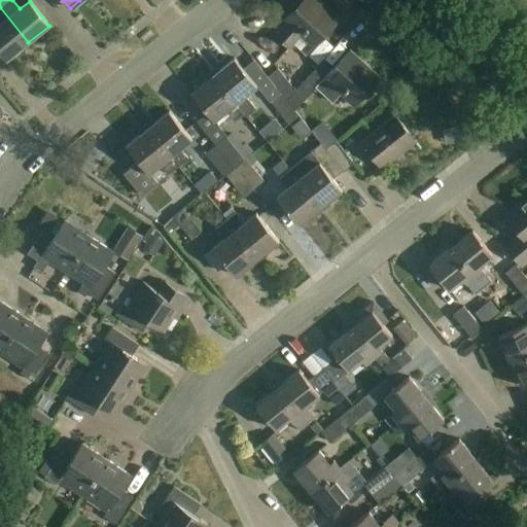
[(340,19),(319,0),(302,0),(284,21),(287,24),(276,36),(289,47),(301,35),(325,58),(330,50),(320,40),(340,19)]
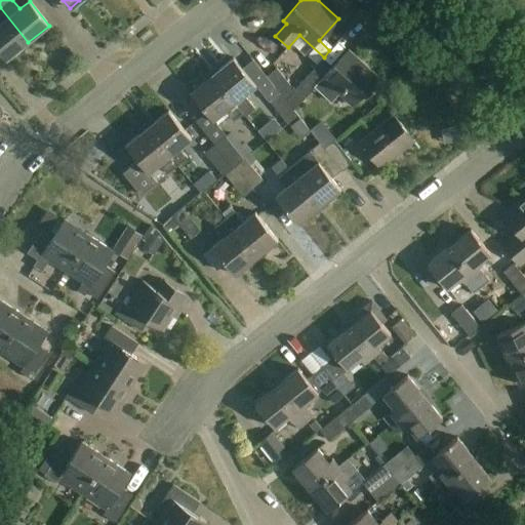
[(28,42),(0,7),(0,51),(6,59),(28,42)]
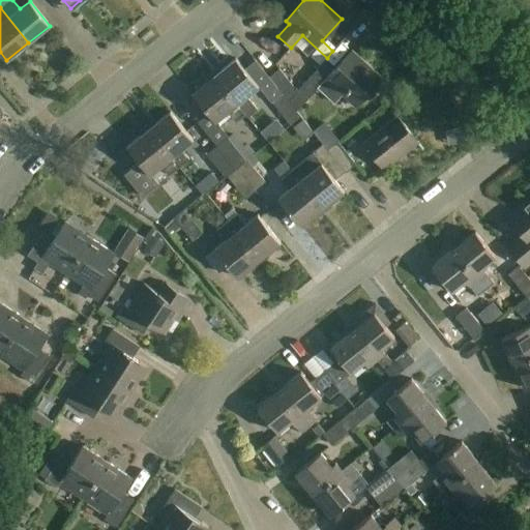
[(289,101),(297,112),(318,88),(335,104),(343,95),(356,108),(365,97),(369,100),(373,100),(377,95),(377,91),(374,88),(383,79),(353,51),(333,71),(324,63),(298,91),(298,92),(289,101)]
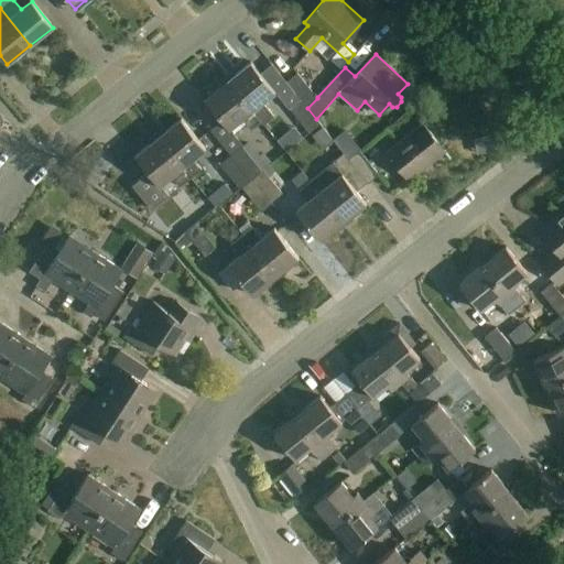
[(228,82),(262,123),(264,127),(275,118),(262,102),(275,93),(251,63),(228,82)]
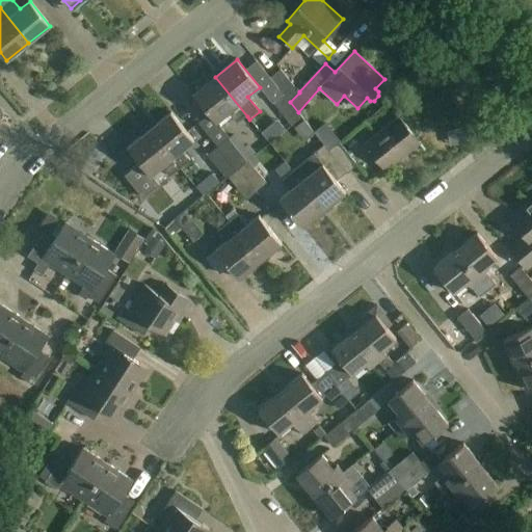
[(285,95),(284,95),(290,102),(299,92),(299,91),(281,70),(270,78),(285,95)]
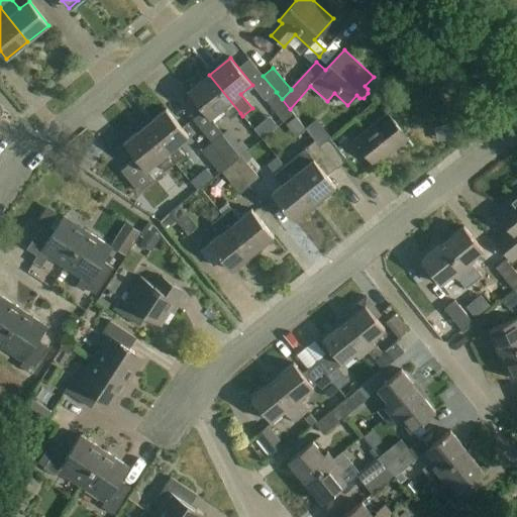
[(240,113),(209,75),(189,91),(211,118),(222,109),(231,120),(240,113)]
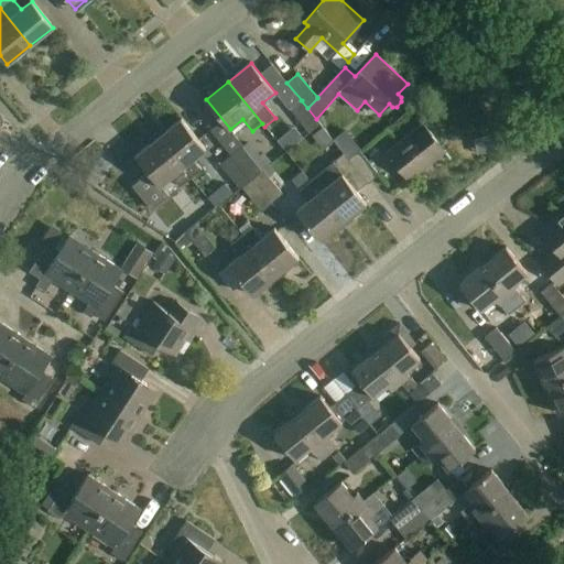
[(316,119),(307,108),(301,100),(291,109),(310,133),(321,125),(316,119)]
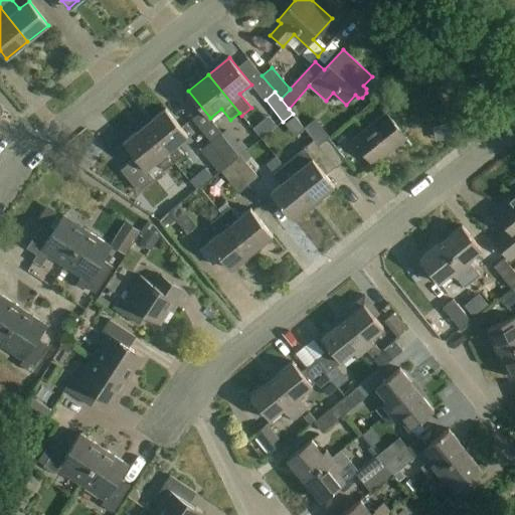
[(165,110),(145,126),(174,163),(184,155),(177,146),(187,137),(165,110)]
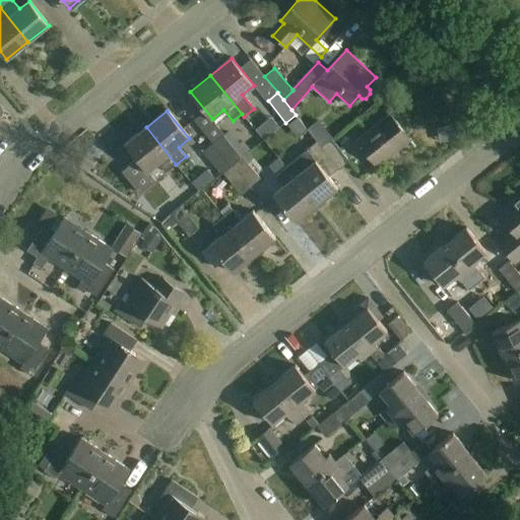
[(410,140),(390,115),(358,142),(378,167),(410,140)]
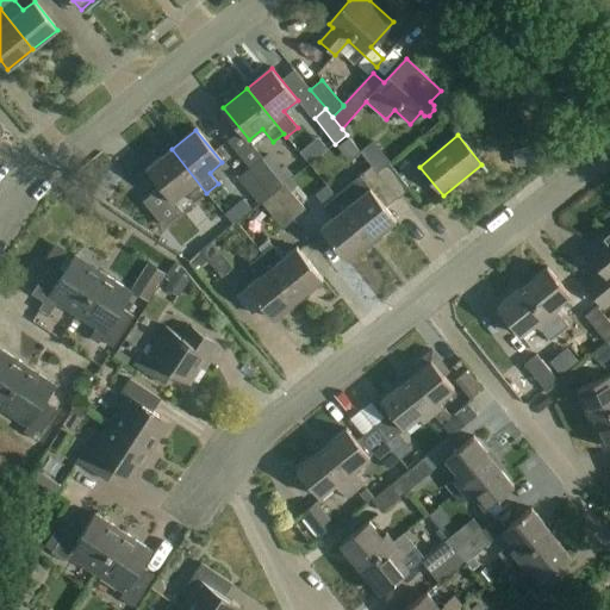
[(172,149),(147,169),(173,201),(186,192),(194,203),(206,193),(172,149)]
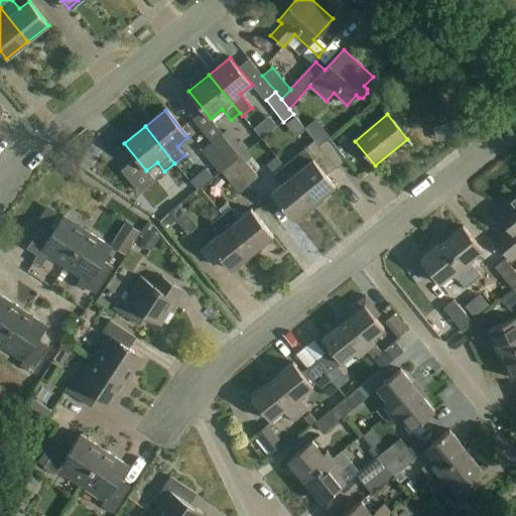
[(229,165),(231,163),(239,157),(223,135),(212,144),(229,165)]
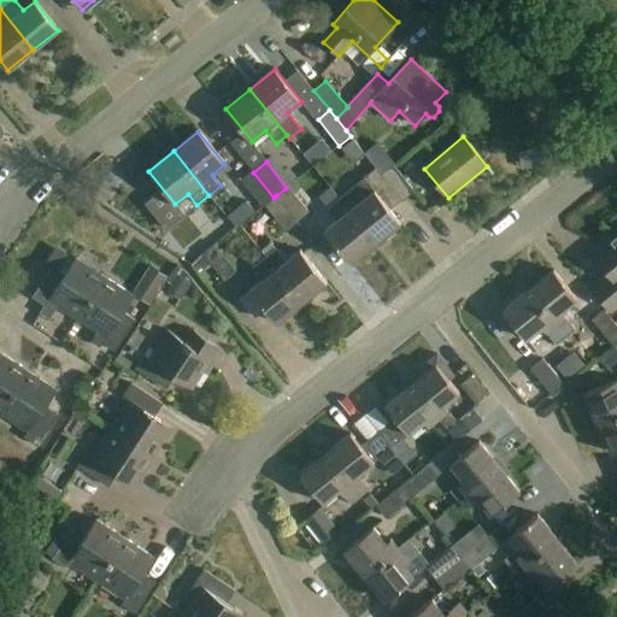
[(381,175),(403,201),(415,192),(394,165),(382,175),(381,175)]
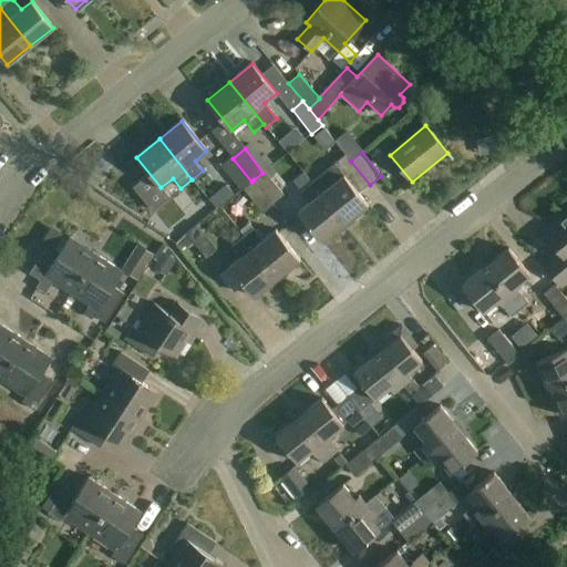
[(350,161),(351,161),(347,155),(311,183),(346,224),(369,205),(359,194),(370,185),(350,161)]
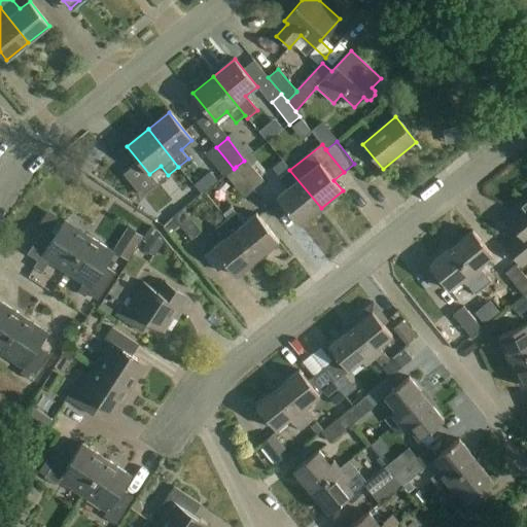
[(224,176),(234,169),(216,147),(207,154),(224,176)]
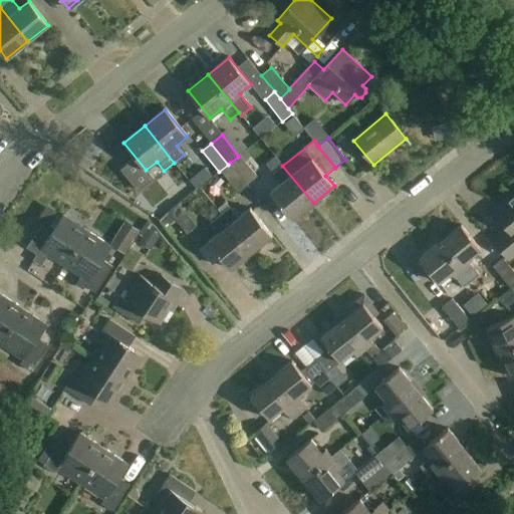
[(238,157),(230,163),(247,185),(255,179),(238,157)]
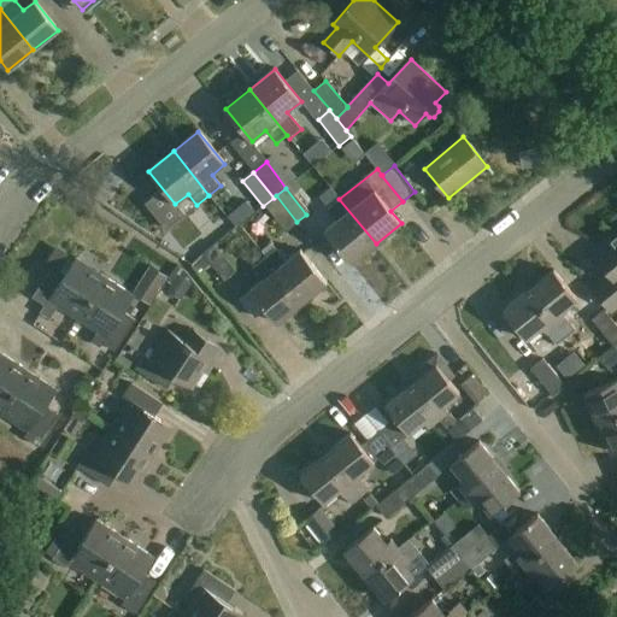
[(297,222),(276,195),(274,198),(263,206),(264,207),(266,205),(286,230),(297,222)]
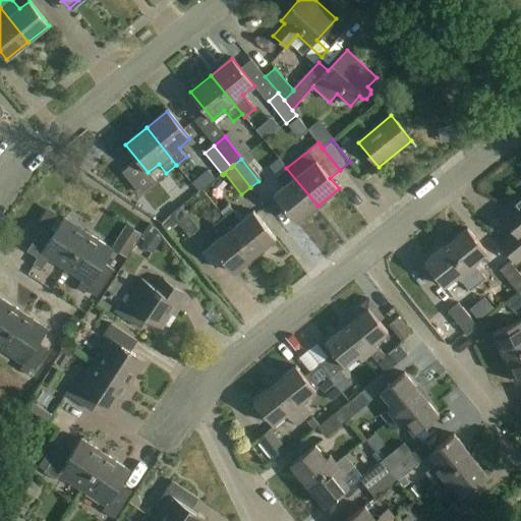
[(297,222),(317,206),(286,168),(278,175),(286,185),(275,194),(297,222)]
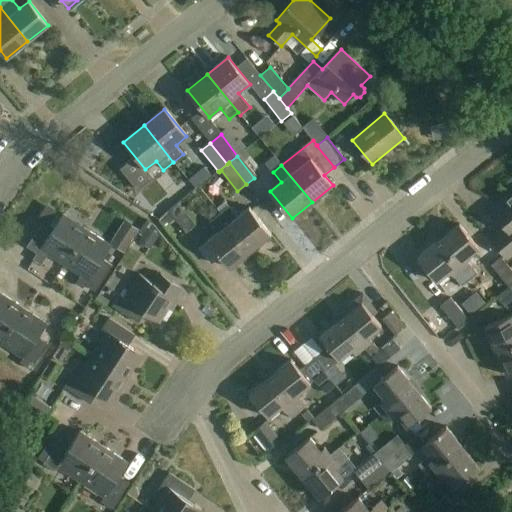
[(204,187),(217,179),(210,170),(198,178),(204,187)]
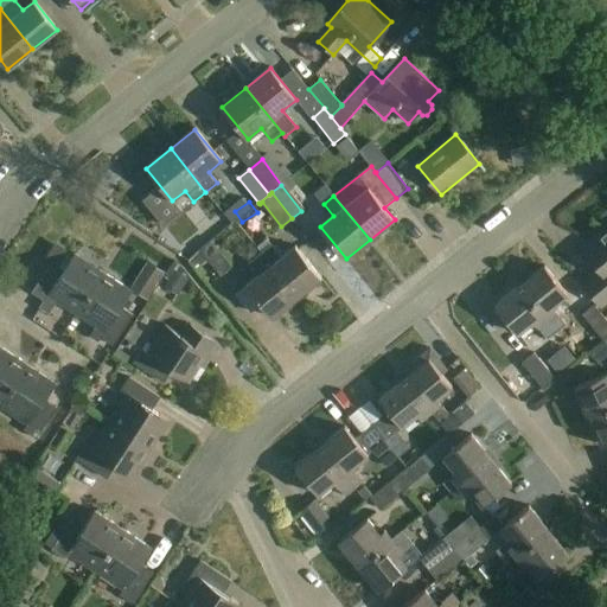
[(187,242),(200,225),(179,209),(166,225),(187,242)]
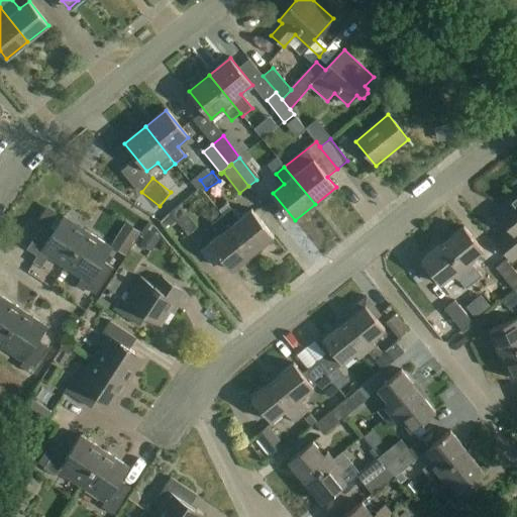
[(516,195),(497,211),(511,229),(496,241),(512,262),(516,256),(516,195)]
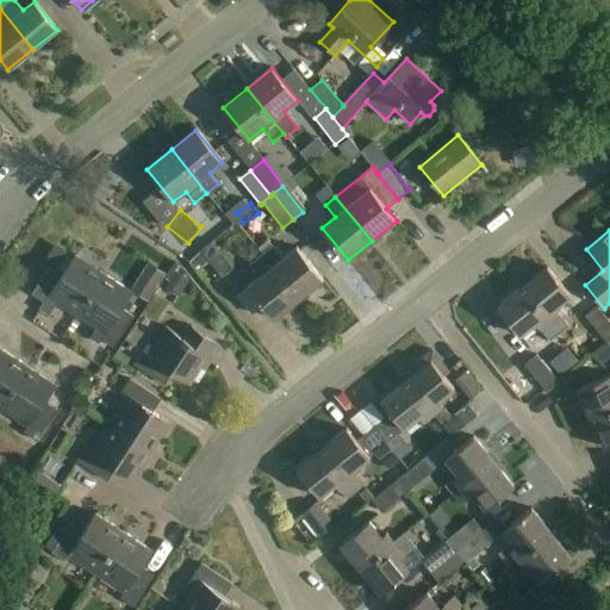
[(234,268),(213,242),(201,251),(222,278),(234,268)]
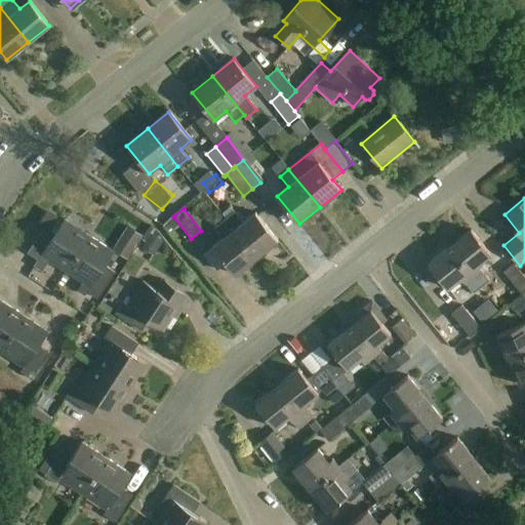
[(226,218),(257,257),(278,241),(255,212),(244,221),(235,211),(226,218)]
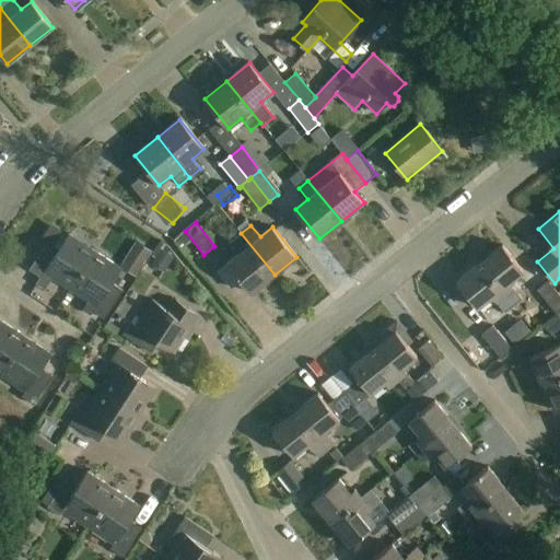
[(51,279),(70,290),(95,252),(69,234),(68,236),(54,228),(49,229),(45,236),(45,241),(48,243),(30,270),(41,278),(36,283),(45,289),(51,279)]
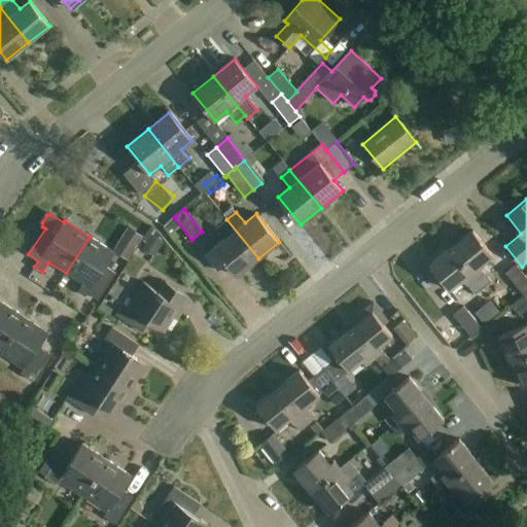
[(258,258),(226,219),(216,229),(224,239),(214,248),(237,276),(258,258)]
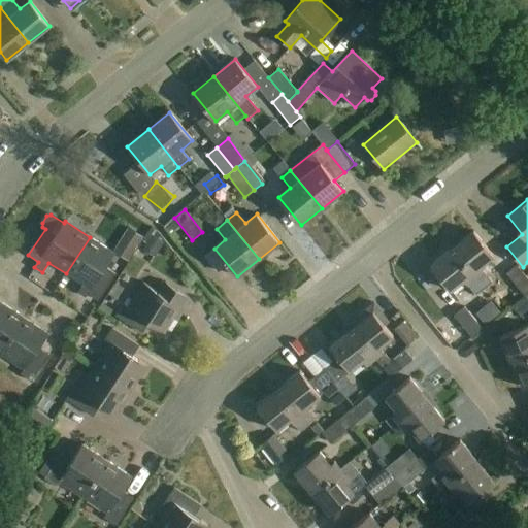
[(119,249),(132,261),(150,241),(136,230),(119,249)]
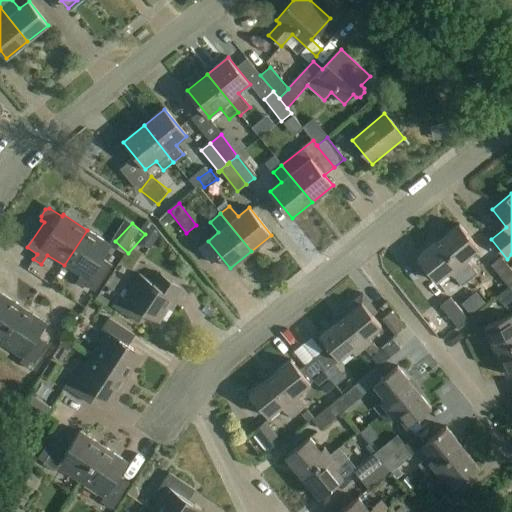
[(459,224),(438,241),(461,269),(469,263),(466,259),(478,248),(459,224)]
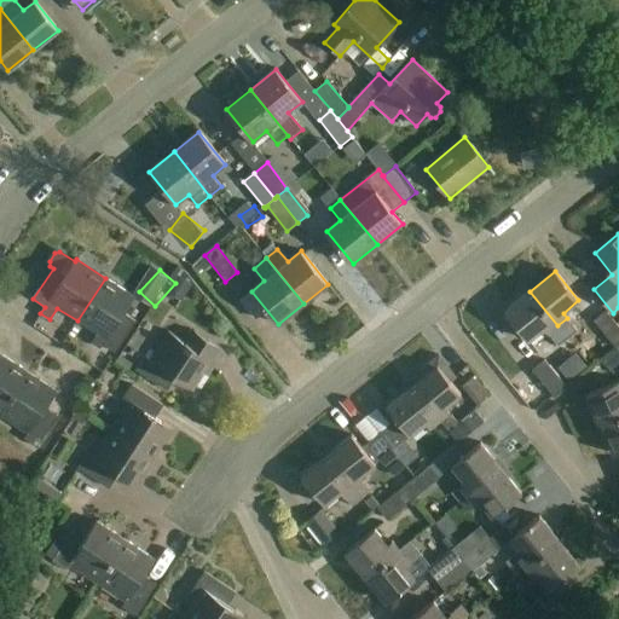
[(105,278),(77,320),(98,334),(92,343),(100,348),(103,345),(116,353),(137,322),(123,314),(134,296),(105,278)]
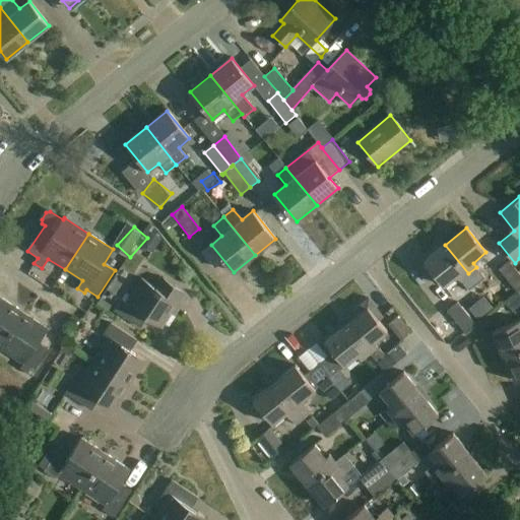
[(460,280),(468,273),(445,245),(424,262),(444,286),(456,276),(460,280)]
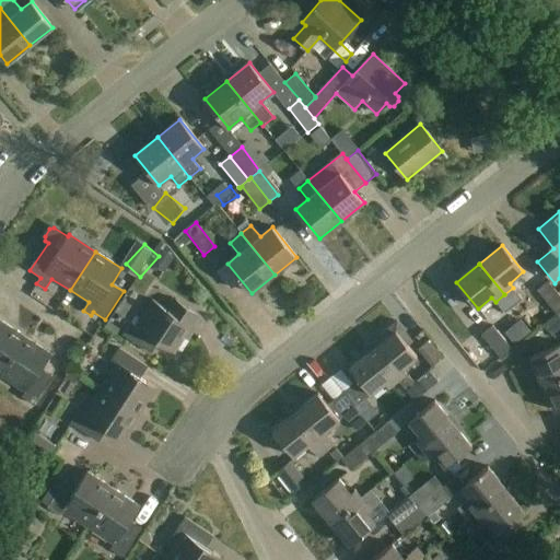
[(559,329),(559,296),(548,281),(537,290),(557,314),(544,325),(552,336),(559,329)]
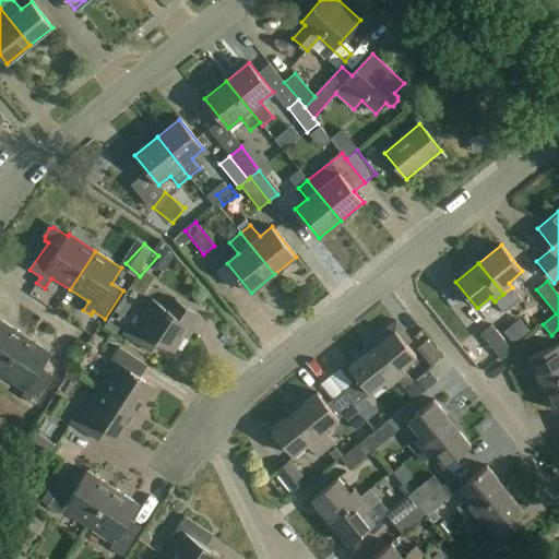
[(175,298),(167,309),(153,299),(135,325),(131,322),(123,334),(151,353),(158,342),(174,352),(191,324),(194,326),(201,316),(187,307),(175,298)]
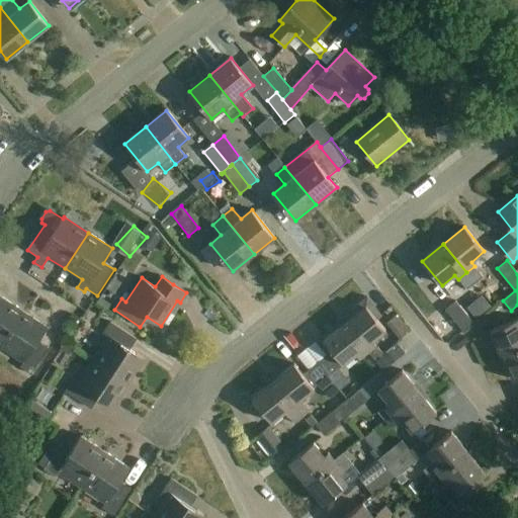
[(0,346),(23,312),(0,295),(0,346)]
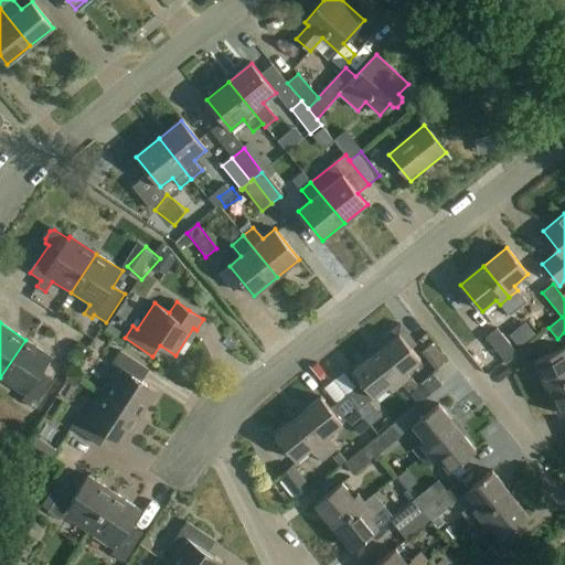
[(384,345),(376,352),(401,383),(402,383),(418,404),(443,384),(434,373),(417,386),(406,372),(420,360),(411,348),(416,344),(400,324),(380,341),(384,345)]
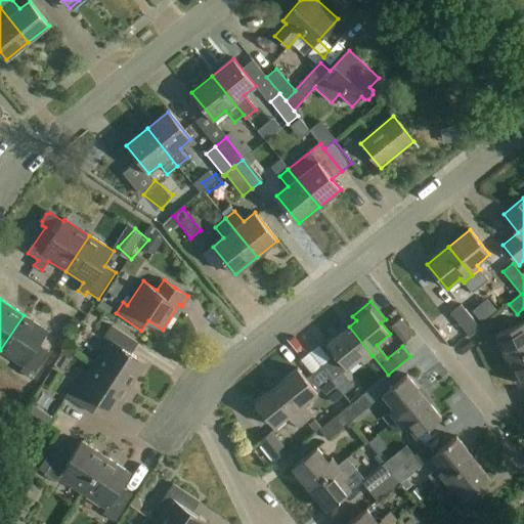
[(48,332),(24,315),(0,350),(0,352),(24,367),(20,372),(32,379),(49,352),(39,346),(48,332)]
